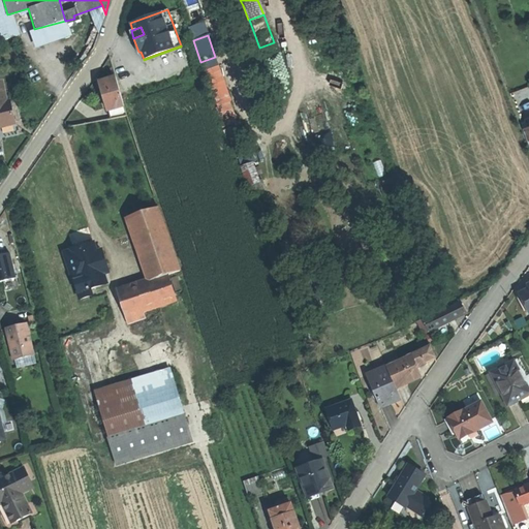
[(116,76),(99,82),(104,100),(121,95),(116,76)]
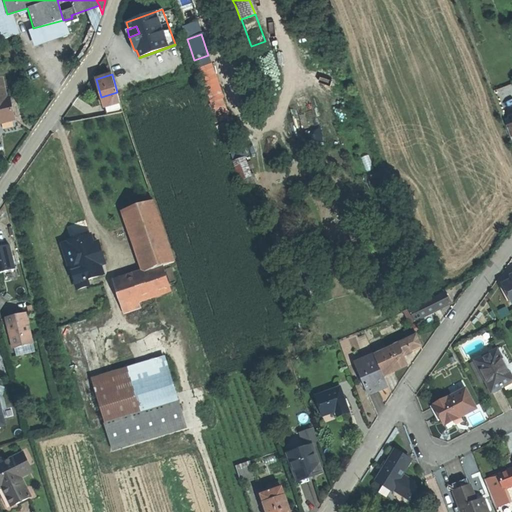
[(6,78),(0,79),(0,123),(2,123),(18,119),(13,97),(10,98),(6,78)]
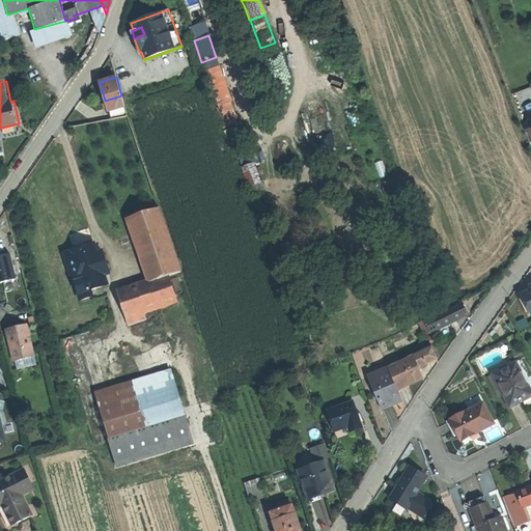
[(121,95),(105,101),(106,104),(110,103),(111,110),(109,110),(111,118),(127,115),(121,95)]
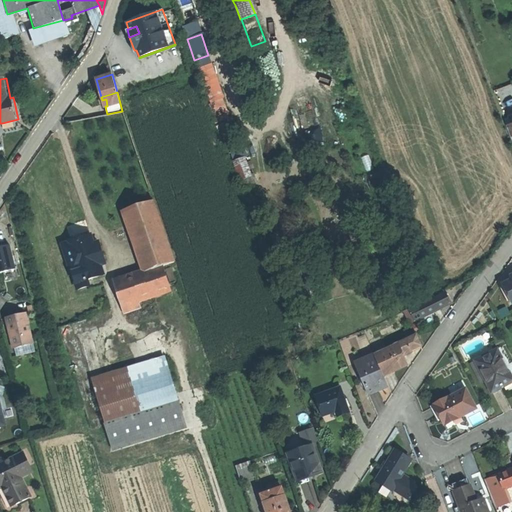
[(249,157),(237,160),(242,181),(253,178),(249,157)]
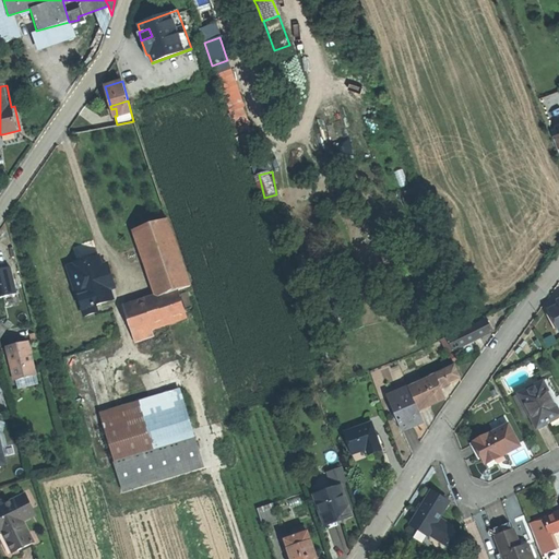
[(166,216),(133,227),(155,295),(176,287),(189,283),(166,216)]
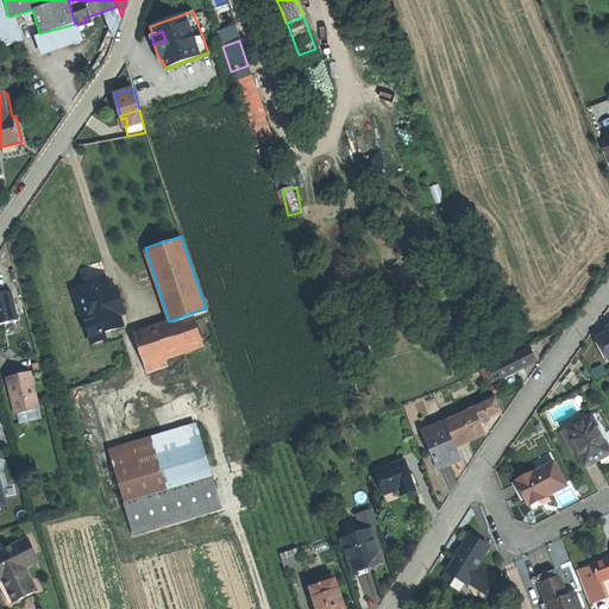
[(95,282),(80,288),(80,290),(77,292),(82,307),(79,308),(83,322),(87,321),(93,340),(105,337),(102,328),(120,322),(118,312),(126,309),(119,286),(112,288),(108,277),(105,278),(104,276),(100,278),(95,280),(95,282)]
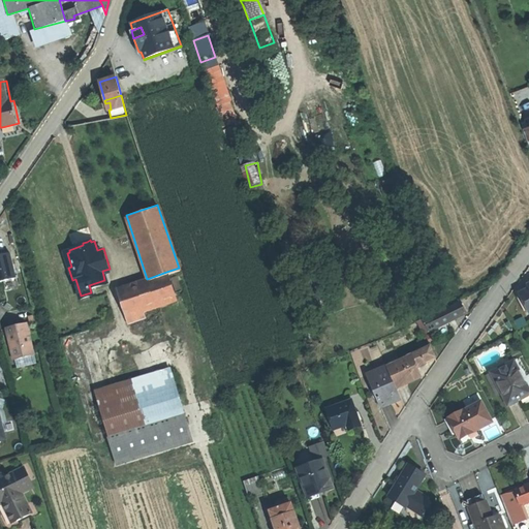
[(9,251),(0,252),(0,277),(14,275),(9,251)]
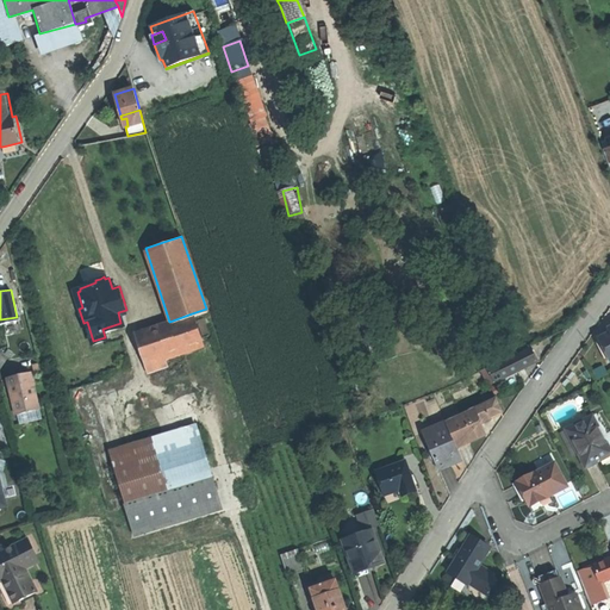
[(206,309),(192,313),(201,343),(216,338),(206,309)]
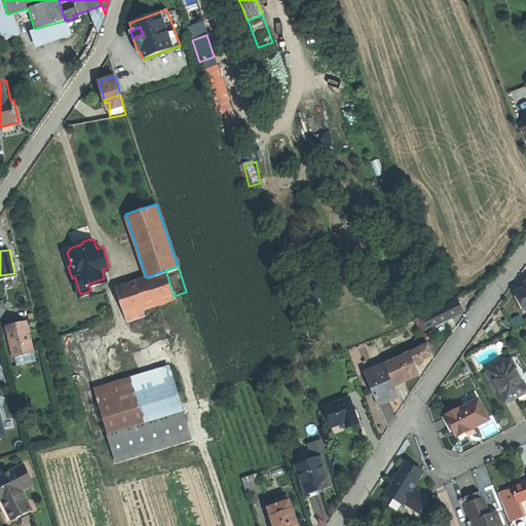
[(146,277),(116,288),(124,312),(141,307),(174,296),(165,270),(146,277)]
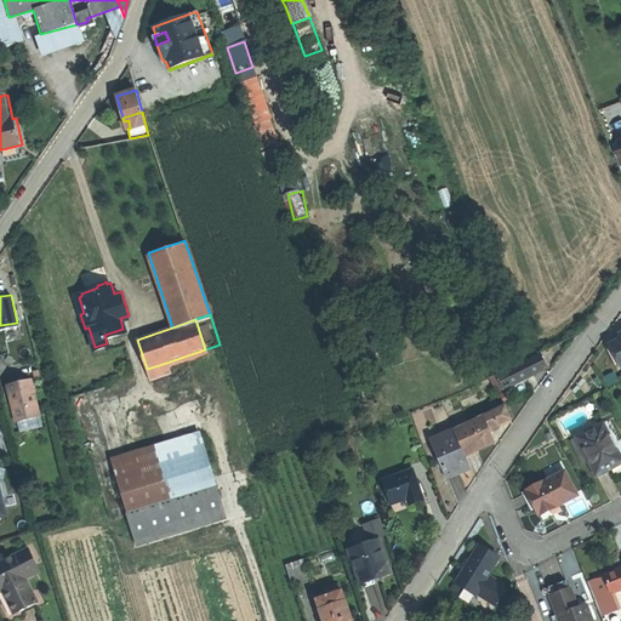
[(543,354),(519,365),(525,379),(536,372),(548,368),(543,354)]
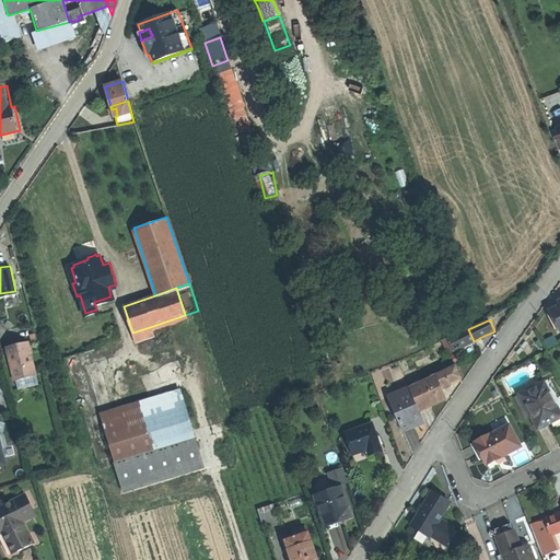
[(150,327),(132,333),(136,340),(152,335),(150,327)]
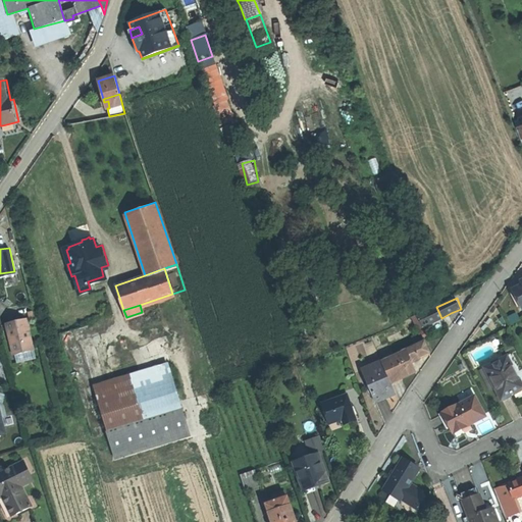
[(436,307),(421,315),(425,325),(441,318),(436,307)]
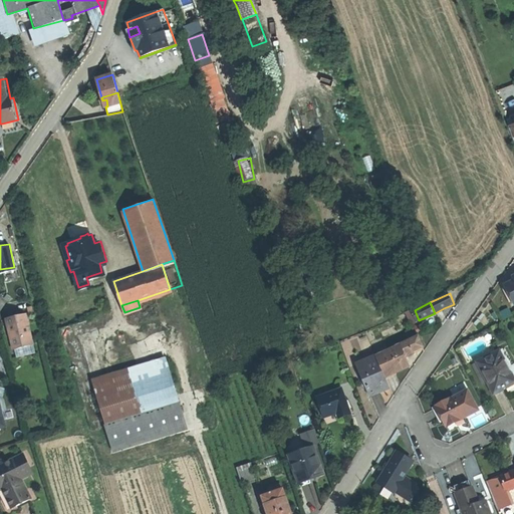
[(25,309),(5,314),(9,331),(12,330),(15,345),(17,345),(33,341),(25,309)]
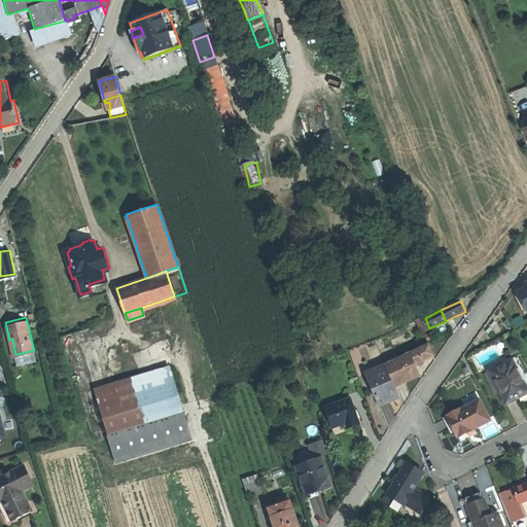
[(425,318),(418,321),(423,331),(429,328),(425,318)]
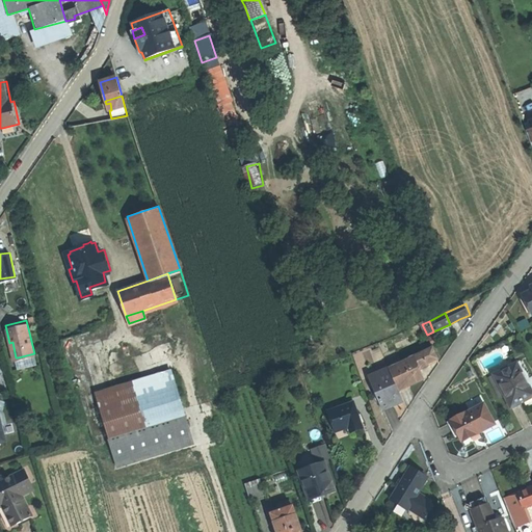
[(434,348),(416,357),(422,370),(426,368),(431,366),(430,363),(440,358),(434,348)]
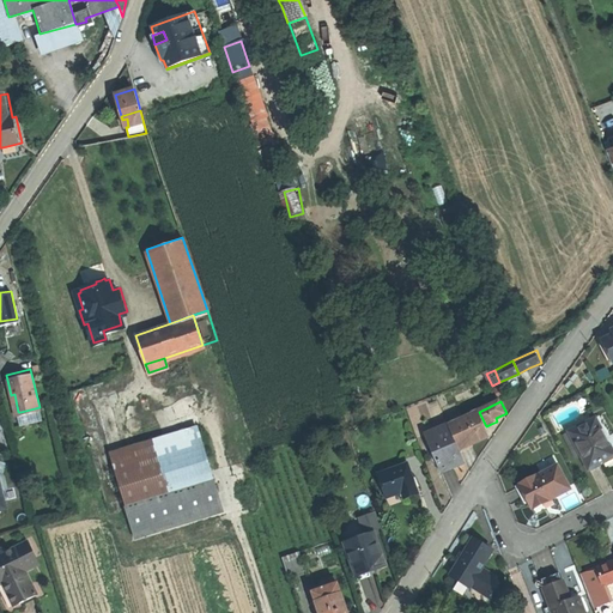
[(40,407),(20,412),(24,423),(32,422),(42,419),(40,407)]
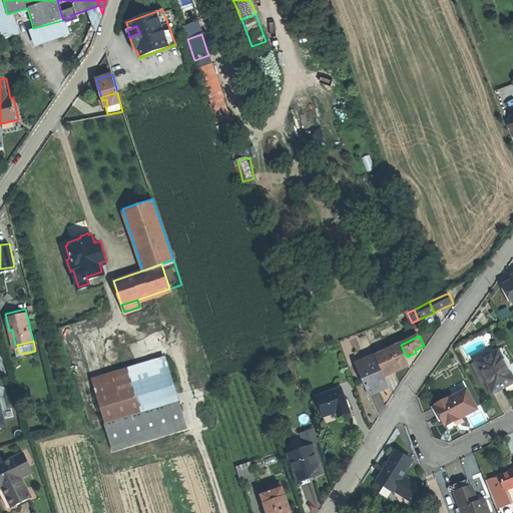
[(377,356),(358,364),(372,397),(381,393),(392,388),(387,378),(411,366),(407,357),(401,345),(377,356)]
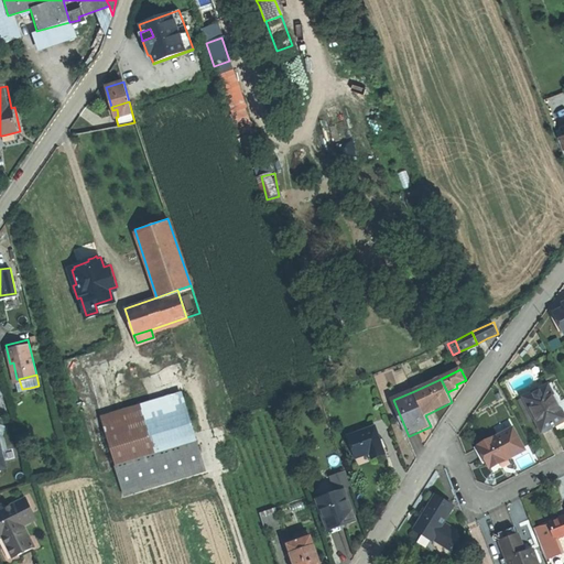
[(548,386),(527,397),(528,397),(529,400),(538,418),(537,419),(543,433),(550,430),(556,426),(555,425),(563,420),(563,411),(561,405),(559,407),(548,386)]
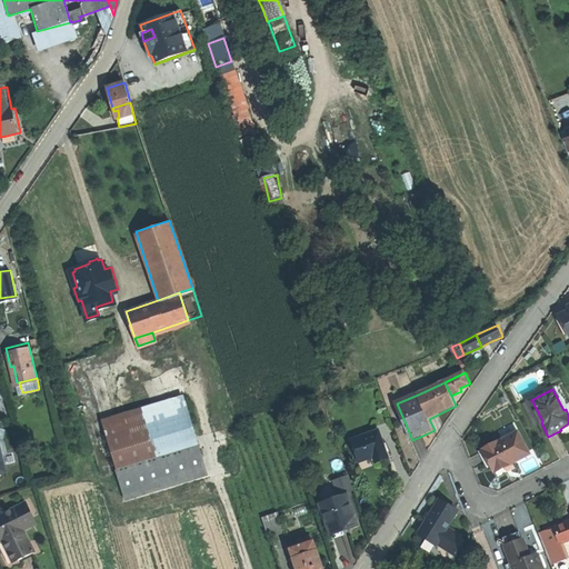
[(100,420),(116,468),(196,442),(181,395),(100,420)]
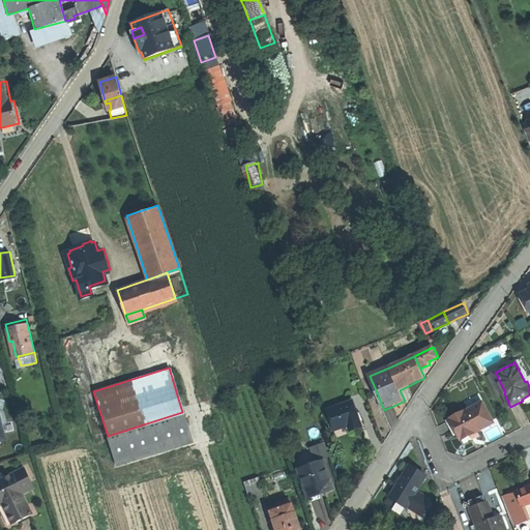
[(497,376),(491,380),(499,396),(504,393),(505,392),(497,376)]
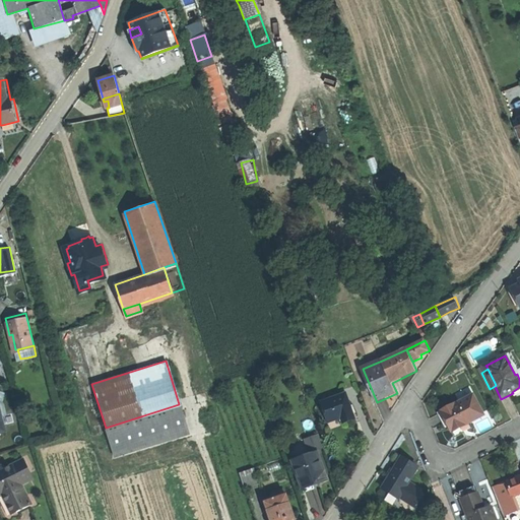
[(347,395),(323,404),(329,423),(343,417),(344,421),(349,419),(354,417),(347,395)]
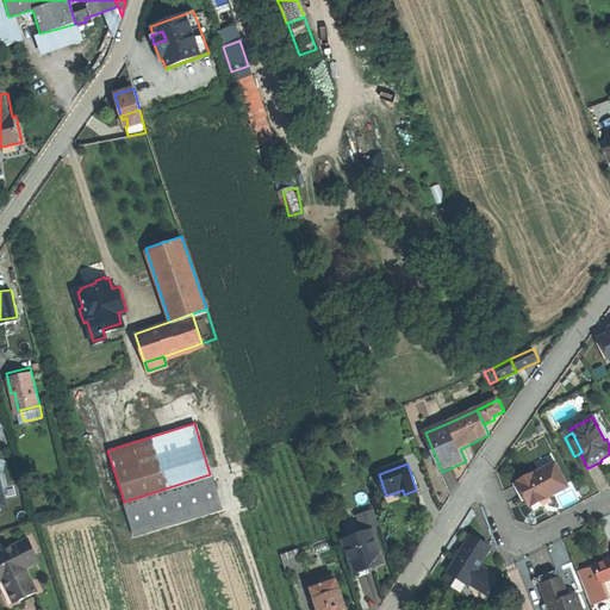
[(530,475),(518,481),(528,498),(529,498),(533,505),(552,496),(560,491),(568,486),(556,464),(531,477),(530,475)]
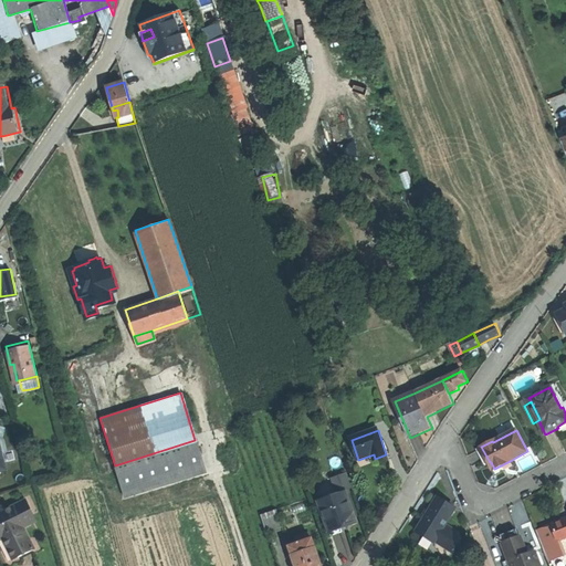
[(202,463),(195,440),(115,465),(123,489),(202,463)]
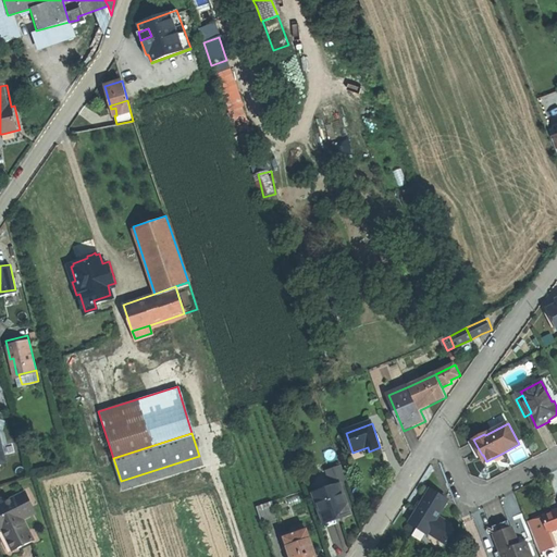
[(504,453),(486,461),(490,467),(506,458),(504,453)]
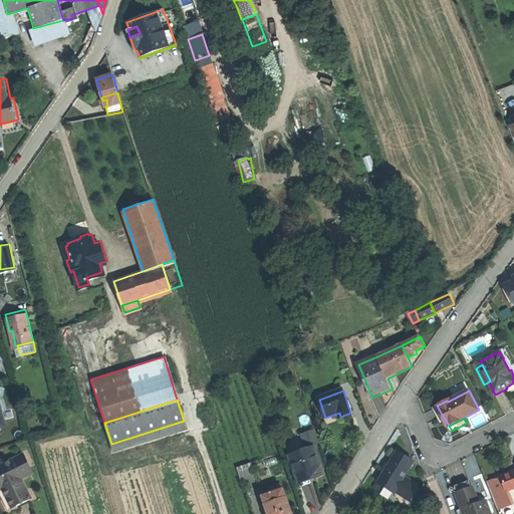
[(302,452),(291,455),(299,481),(311,477),(324,473),(315,447),(308,449),(307,446),(301,448),(302,452)]
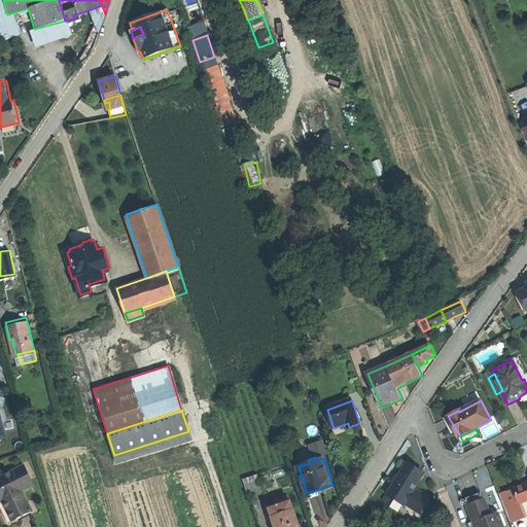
[(20,465),(0,475),(0,505),(2,511),(7,521),(27,511),(18,491),(29,485),(20,465)]
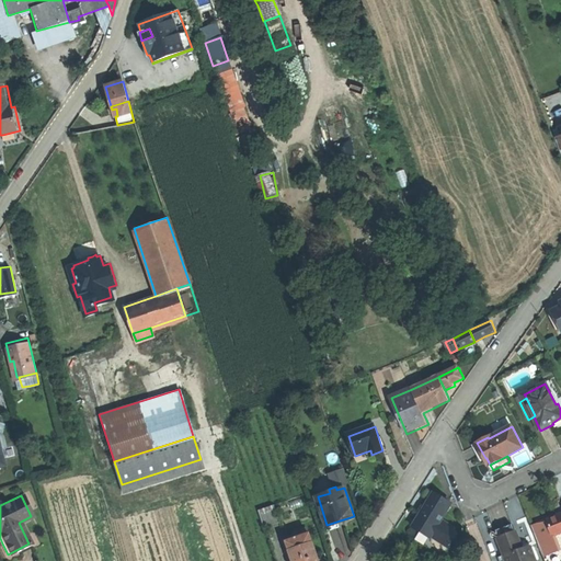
[(274,502),(258,506),(263,523),(278,518),(274,502)]
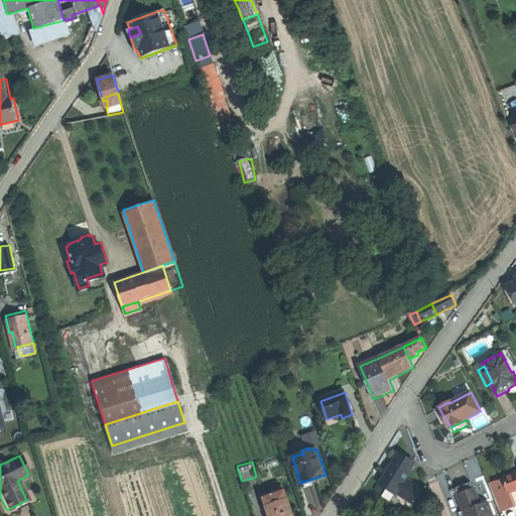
[(515,473),(504,478),(510,493),(515,490),(515,473)]
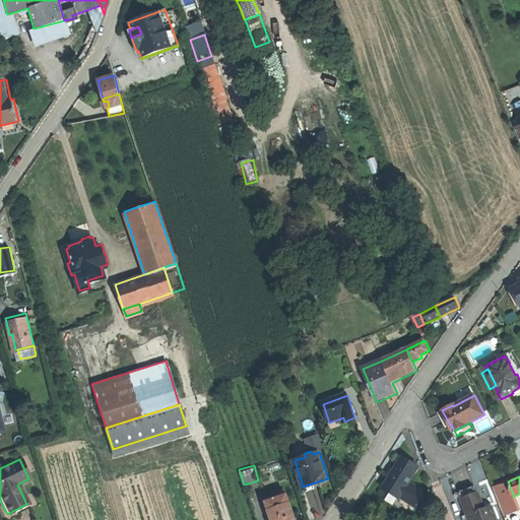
[(387,519),(405,489),(389,478),(380,496),(371,512),(382,519),(387,519)]
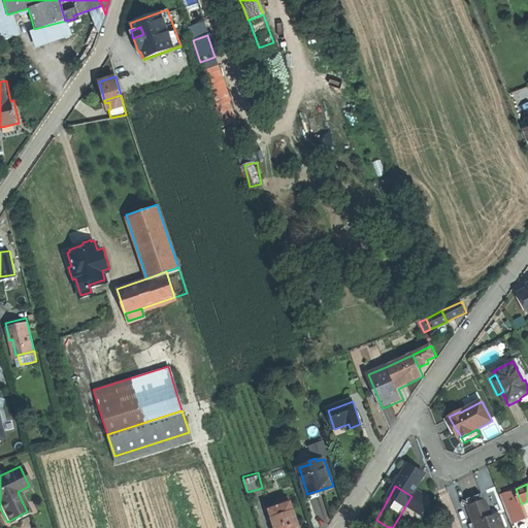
[(516,489),(502,495),(508,514),(523,506),(522,504),(516,489)]
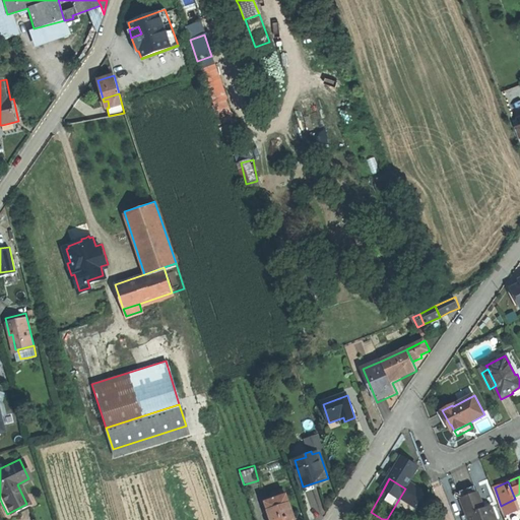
[(470,495),(462,498),(468,514),(470,519),(498,519),(494,507),(485,510),(478,492),(470,495)]
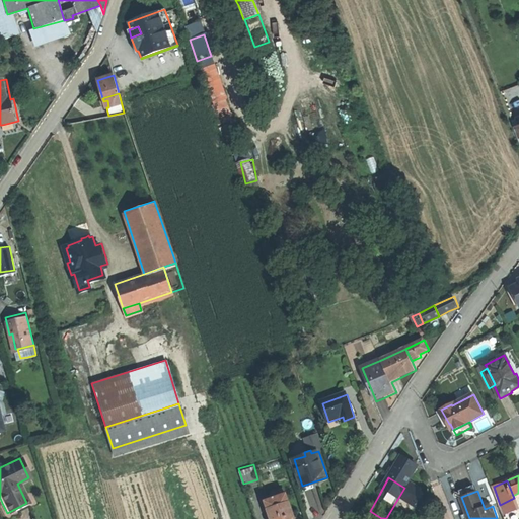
[(292,518),(285,494),(266,500),(271,518),(292,518)]
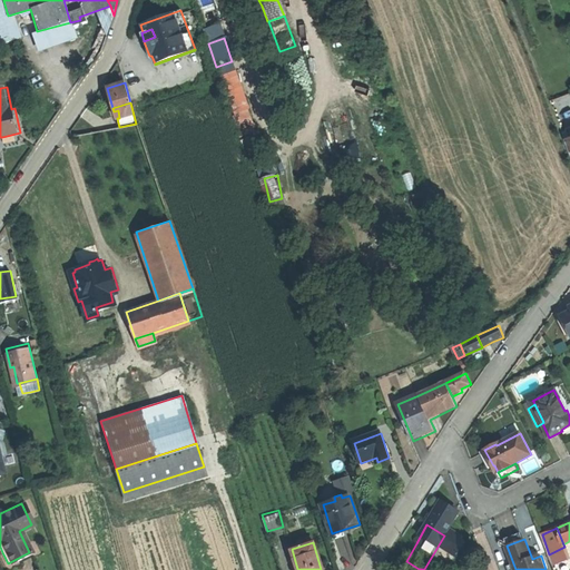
[(564,547),(549,554),(554,567),(569,561),(564,547)]
